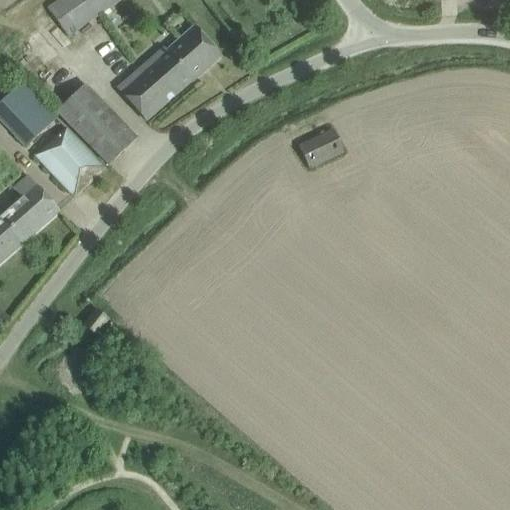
[(59,0),(49,7),(68,36),(119,0),(59,0)]
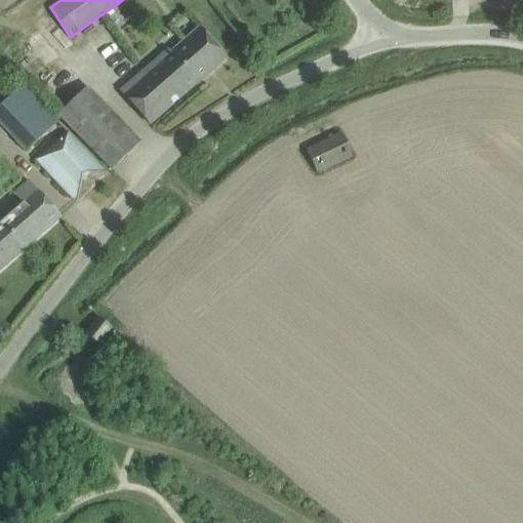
[(123,90),(151,123),(197,83),(197,84),(227,57),(201,27),(172,52),(169,49),(123,90)]
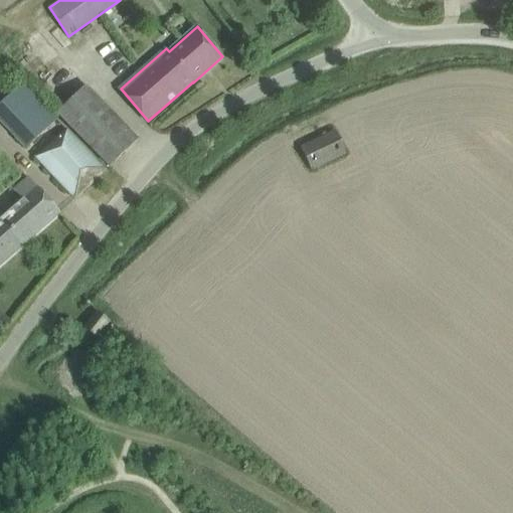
[(6,67),(0,71),(0,96),(18,80),(6,67)]
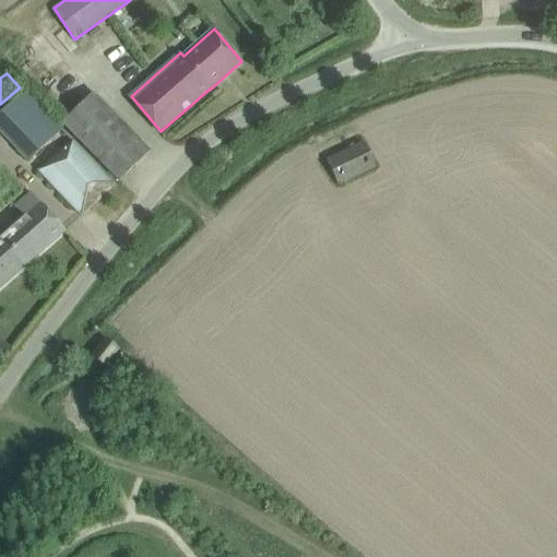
[(22,149),(32,160),(66,127),(27,87),(12,104),(39,132),(22,149)]
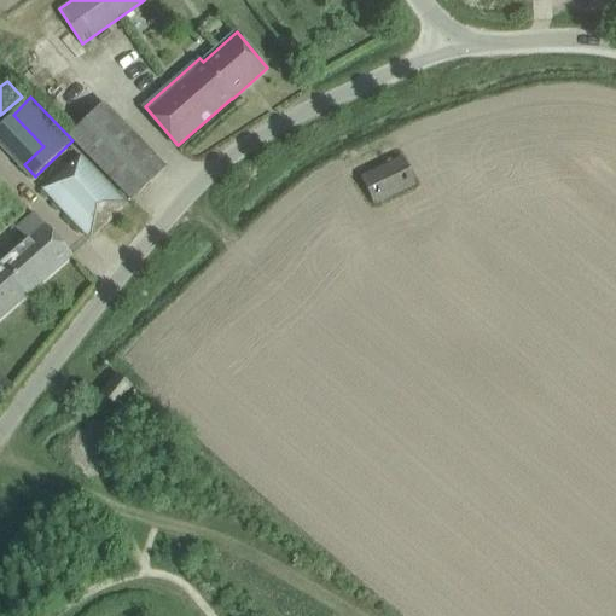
[(70,135),(133,198),(167,166),(104,102),(70,135)]
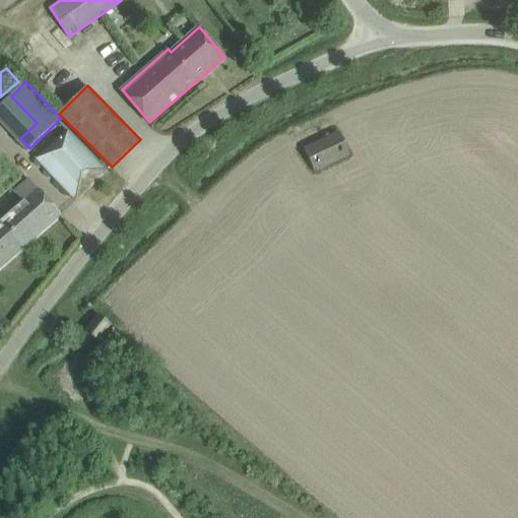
[(306,147),(316,170),(349,153),(339,131),(306,147)]
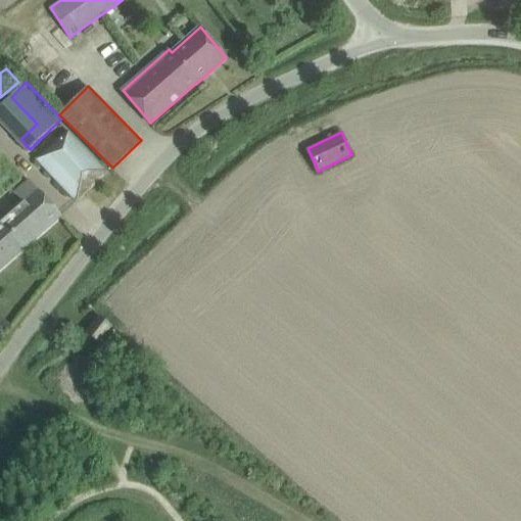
[(38,163),(78,201),(107,171),(67,133),(38,163)]
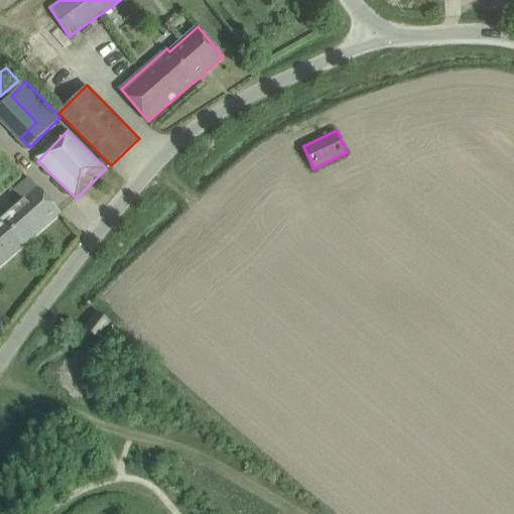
[(28,175),(14,188),(22,198),(0,217),(0,264),(60,213),(47,197),(36,184),(28,175)]
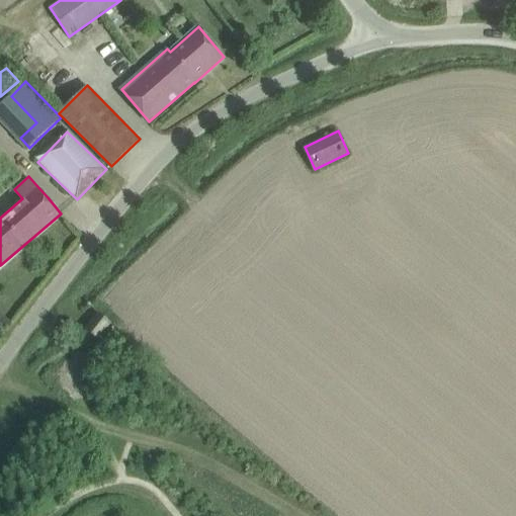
[(86,329),(98,339),(111,322),(99,313),(86,329)]
